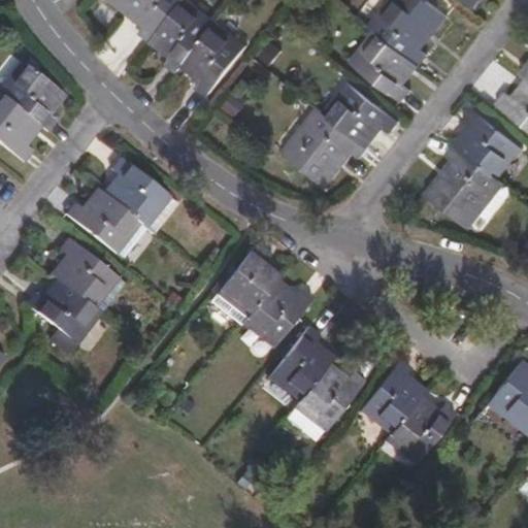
[(140,33),(152,42),(185,0),(114,0),(114,1),(147,26),(140,33)]
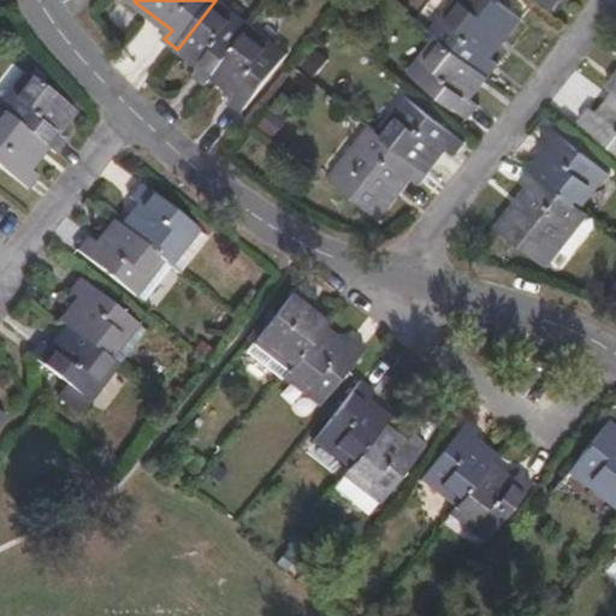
[(227,0),(215,0),(177,49),(200,66),(195,73),(208,84),(213,77),(258,23),(227,0)]
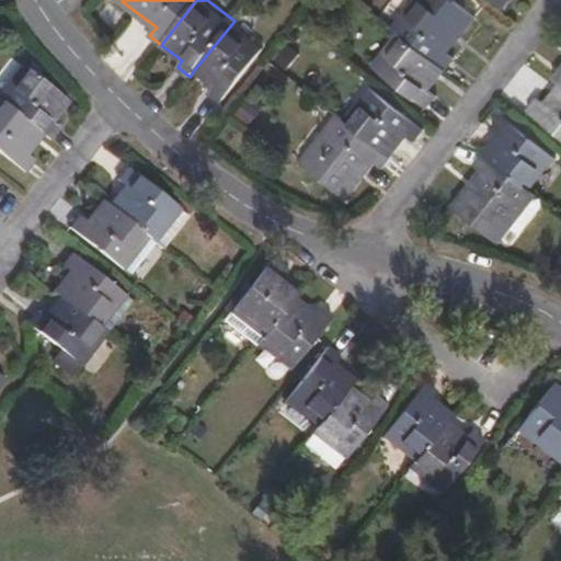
[(399,33),(448,71),(458,58),(451,52),(478,18),(455,0),(414,0),(393,27),(399,33)]
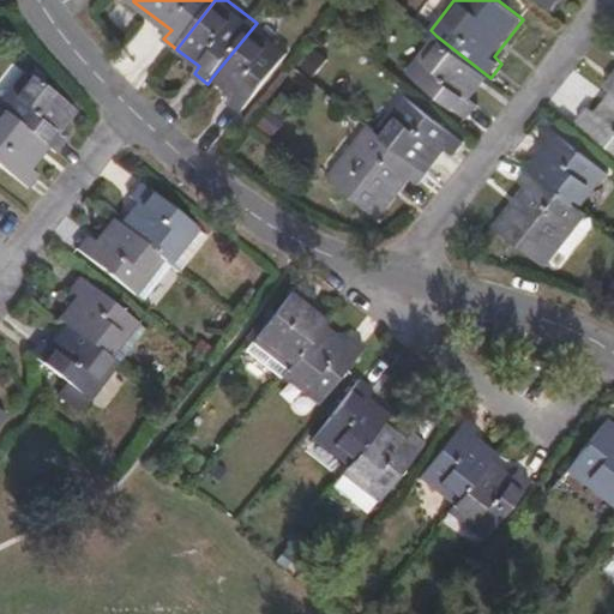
[(543,0),(557,10),(564,0),(543,0)]
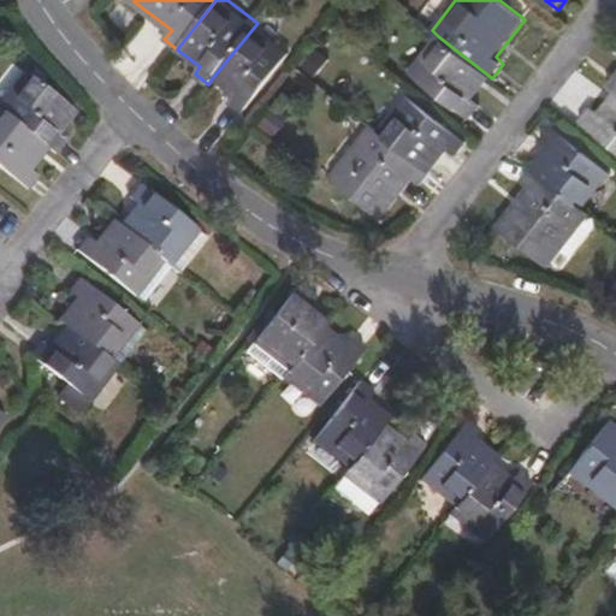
[(292,51),(258,23),(213,77),(235,95),(230,101),(244,113),(292,51)]
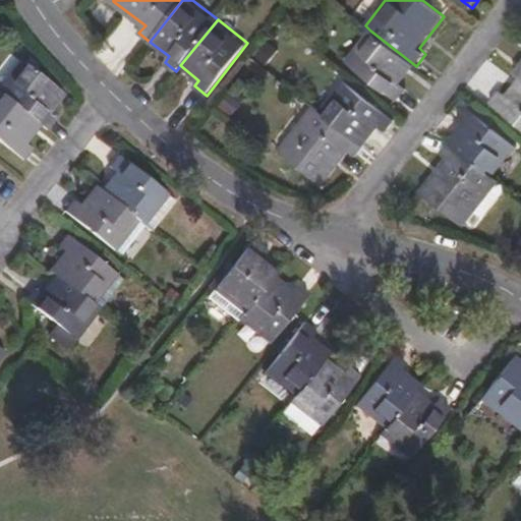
[(401,84),(416,66),(370,31),(347,60),(398,101),(407,91),(401,84)]
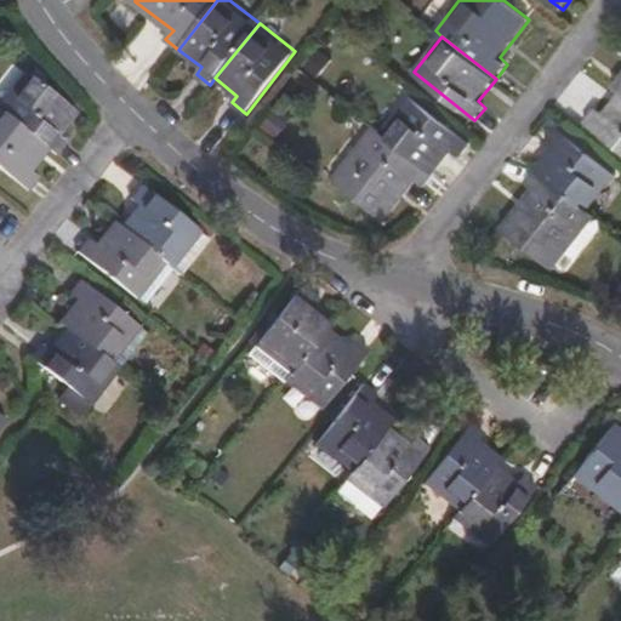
[(33,73),(4,109),(52,148),(58,152),(67,140),(62,136),(80,112),(33,73)]
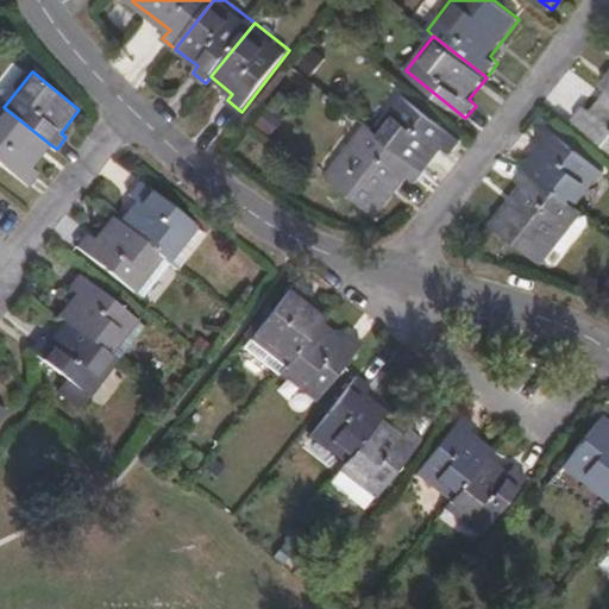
[(576,119),(608,145),(608,88),(591,111),(585,106),(576,119)]
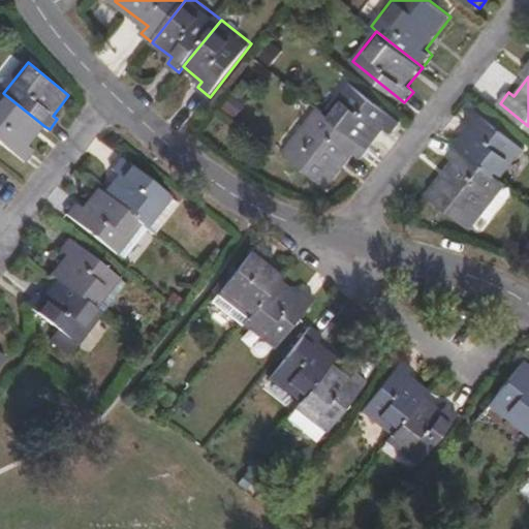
[(325,111),(371,147),(386,128),(393,131),(402,120),(350,81),(325,111)]
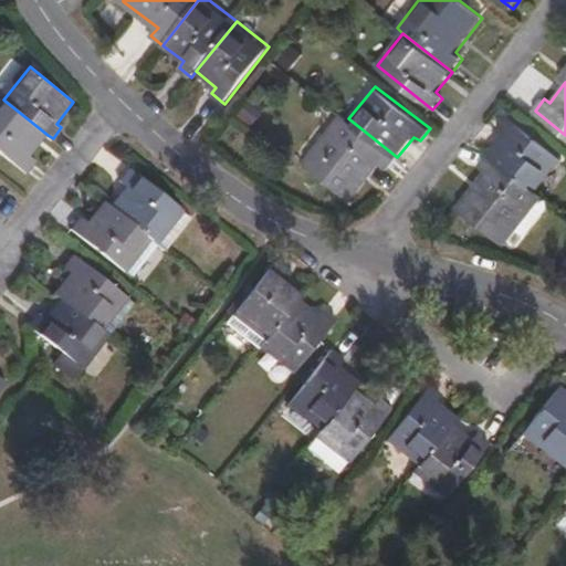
[(48,135),(3,100),(0,104),(0,153),(24,173),(34,161),(29,158),(48,135)]
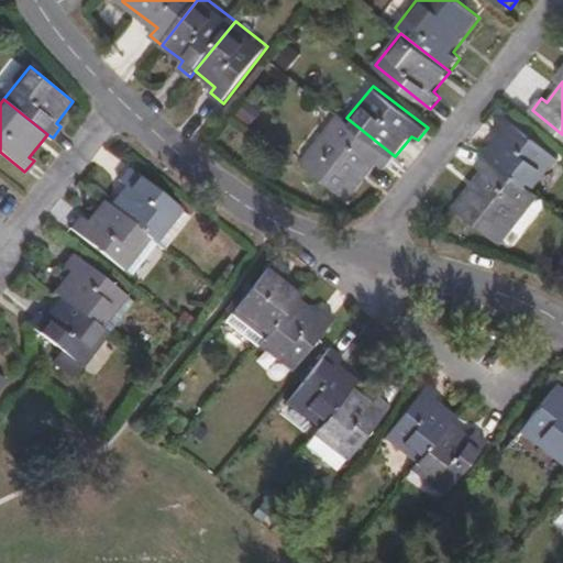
[(385,168),(395,156),(346,118),(340,113),(302,161),(350,199),(378,163),(385,168)]
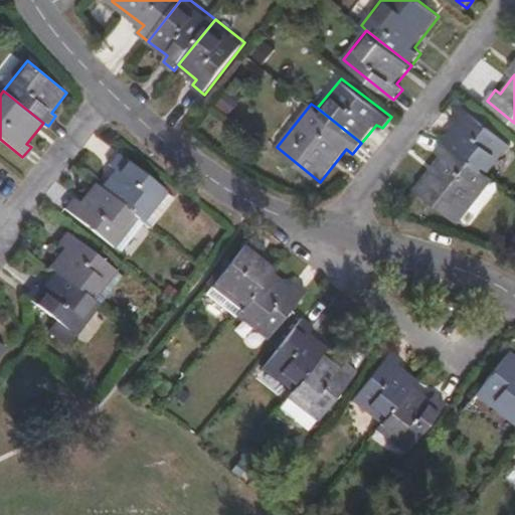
[(460,122),(447,139),(492,174),(514,145),(462,105),(454,117),(460,122)]
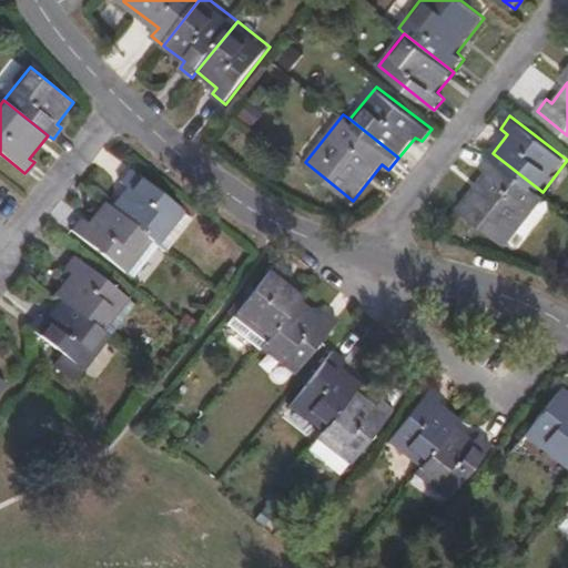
[(543,192),(493,153),(480,168),(487,173),(460,209),(509,246),(547,196),(543,192)]
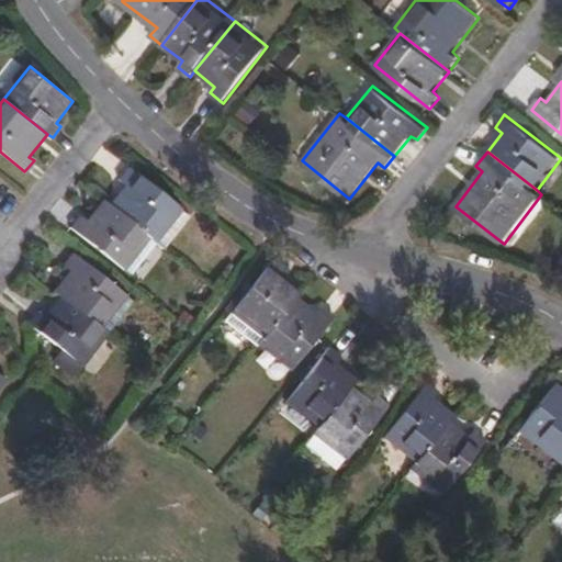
[(157,242),(182,210),(130,167),(119,180),(123,184),(109,203),(147,234),(155,239),(157,242)]
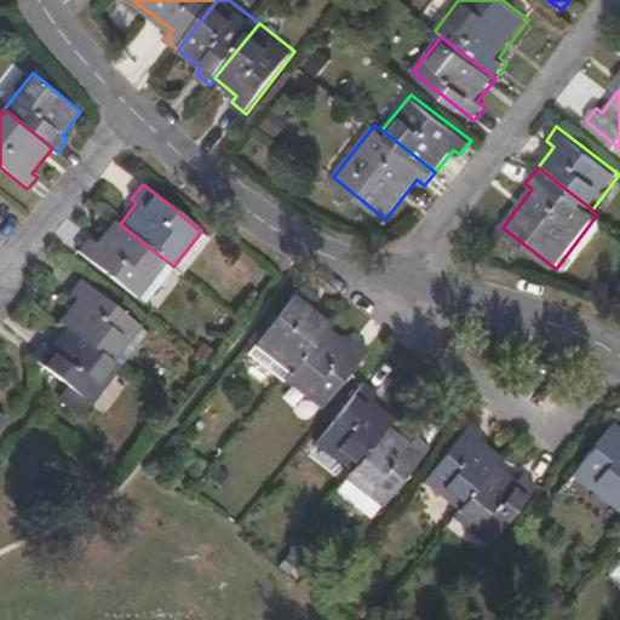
[(120,224),(114,219),(95,242),(89,239),(79,251),(135,292),(162,258),(120,224)]
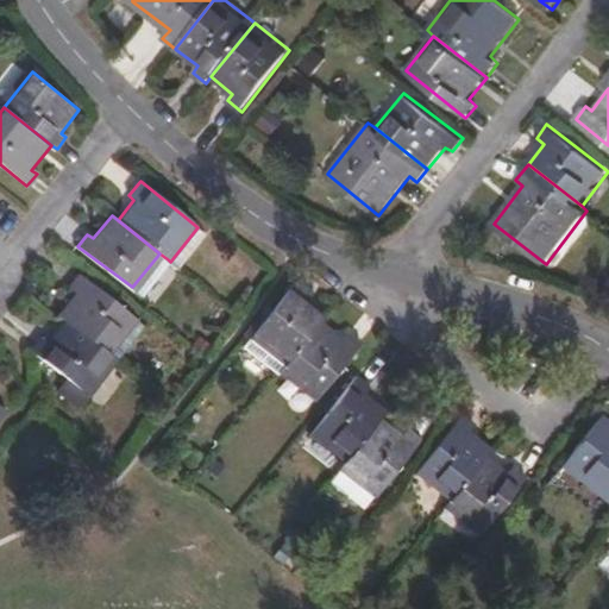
[(170,262),(180,270),(206,233),(198,227),(170,262)]
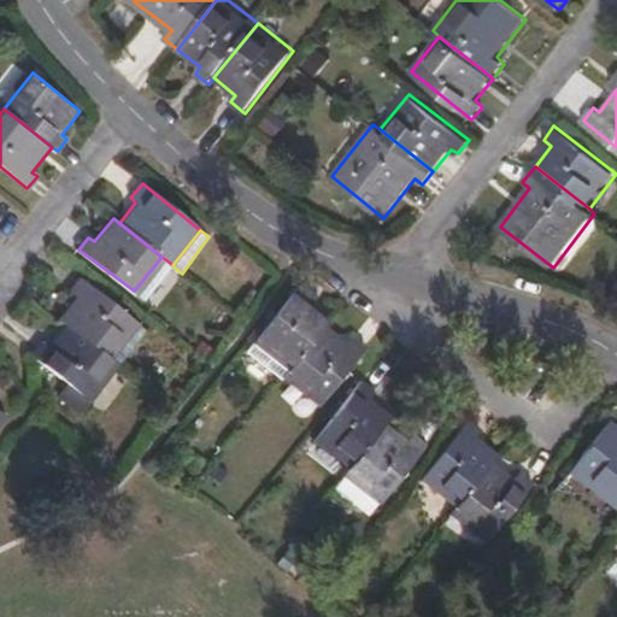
[(141,298),(170,263),(162,257),(134,291),(141,298)]
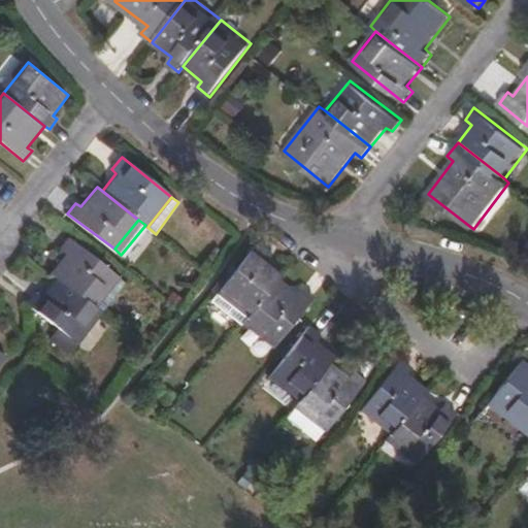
[(64,255),(52,271),(57,275),(97,307),(121,279),(69,237),(59,251),(64,255)]
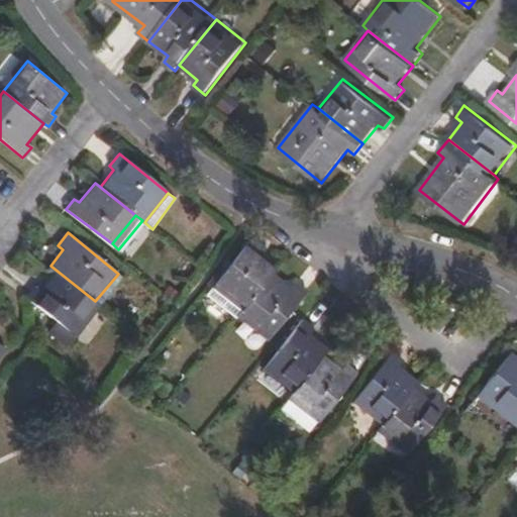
[(275,274),(280,268),(259,250),(263,245),(252,237),(232,264),(213,288),(243,313),(275,274)]
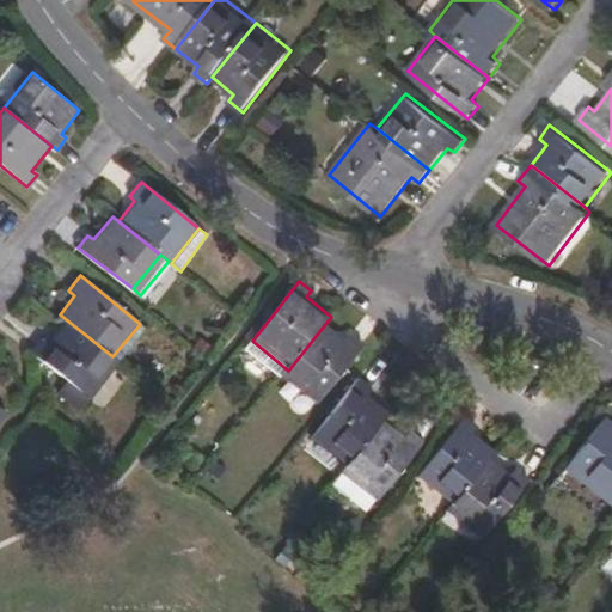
[(245,336),(248,338),(271,308),(270,307),(245,336)]
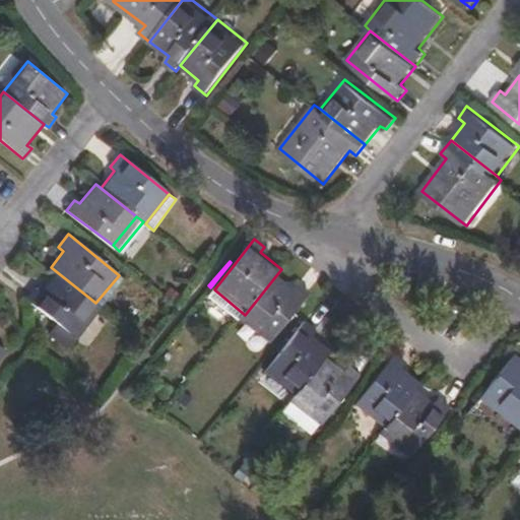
[(231,262),(210,287),(214,289),(234,265),(231,262)]
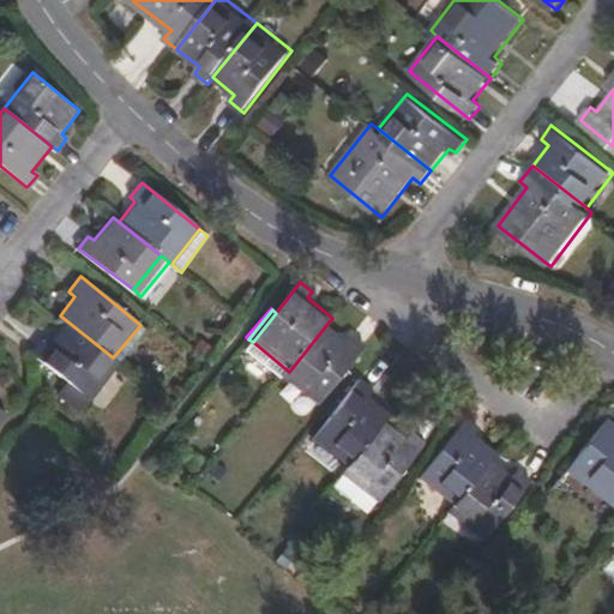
[(91,401),(120,363),(113,357),(66,320),(48,345),(42,341),(31,354),(91,401)]
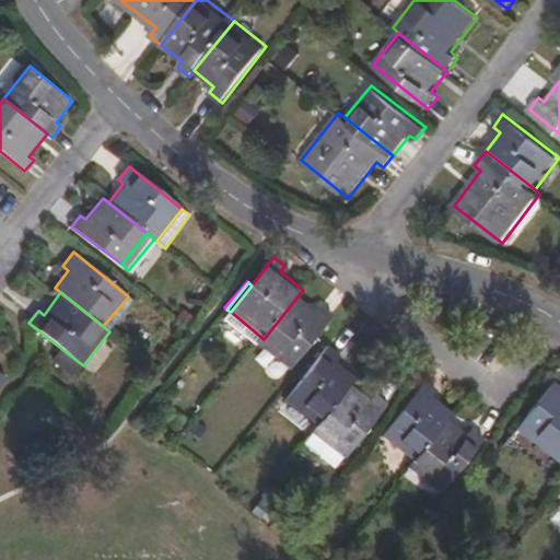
[(103,326),(109,331),(132,300),(128,296),(103,326)]
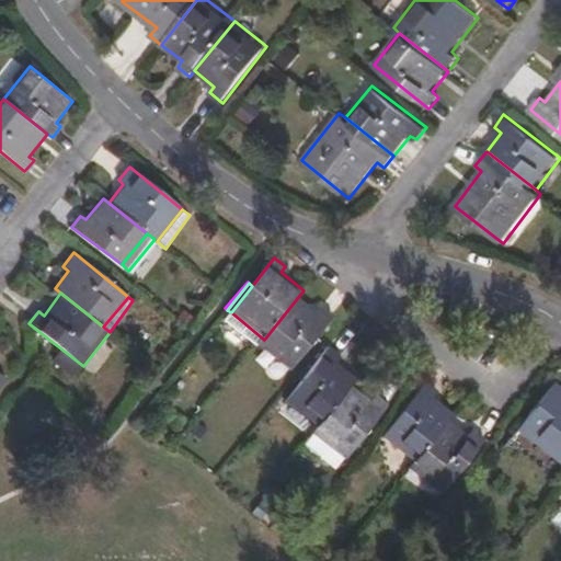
[(264,340),(260,345),(290,370),(335,316),(322,305),(317,311),(298,297),(264,340)]
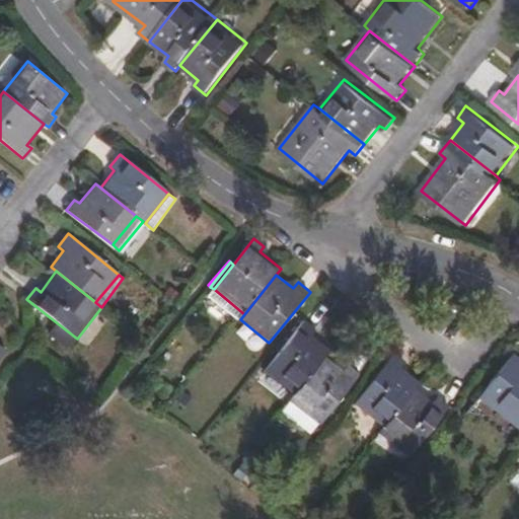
[(325,357),(329,351),(310,336),(316,327),(305,318),(264,370),(294,395),(325,357)]
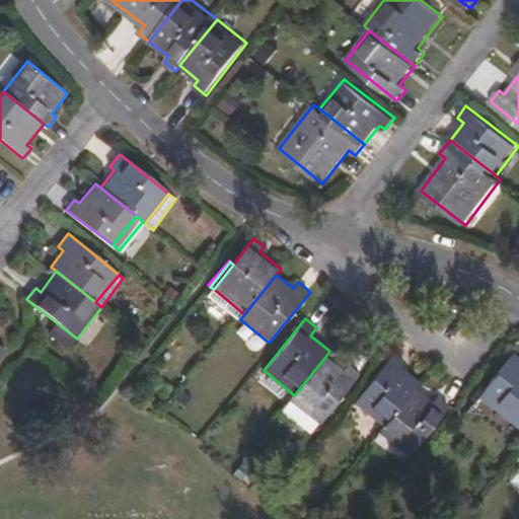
[(417,389),(421,383),(400,366),(405,361),(394,351),(355,401),(385,427),(417,389)]
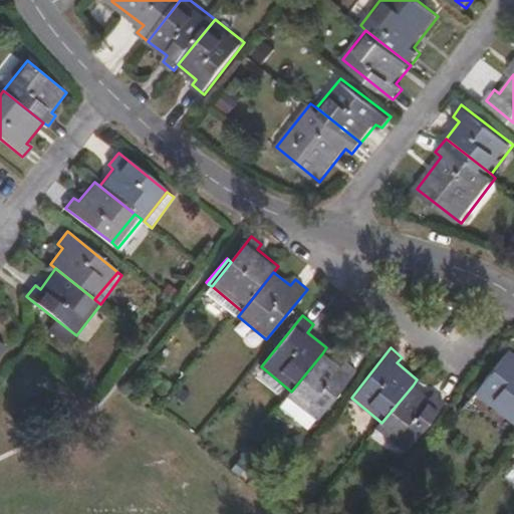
[(513,354),(509,351),(475,396),(513,427),(513,354)]
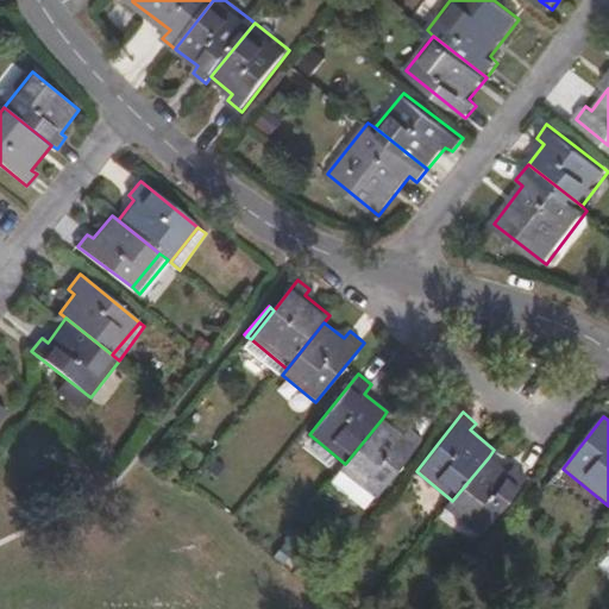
[(344,466),(376,493),(378,494),(421,439),(409,428),(403,435),(382,419),(345,464),(344,466)]
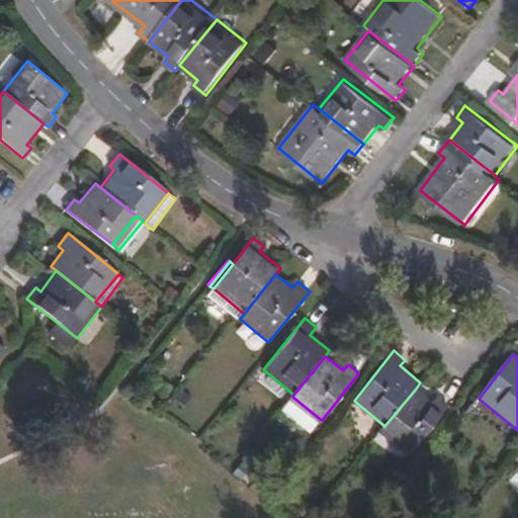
[(384,426),(379,432),(408,455),(448,403),(438,396),(433,402),(416,389),(384,426)]
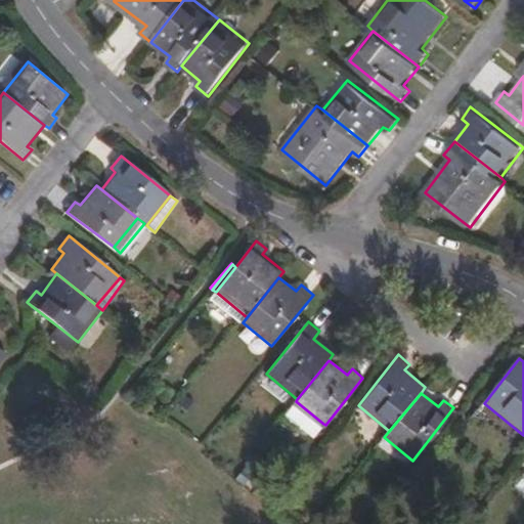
[(296,401),(285,415),(313,437),(323,424),(296,401)]
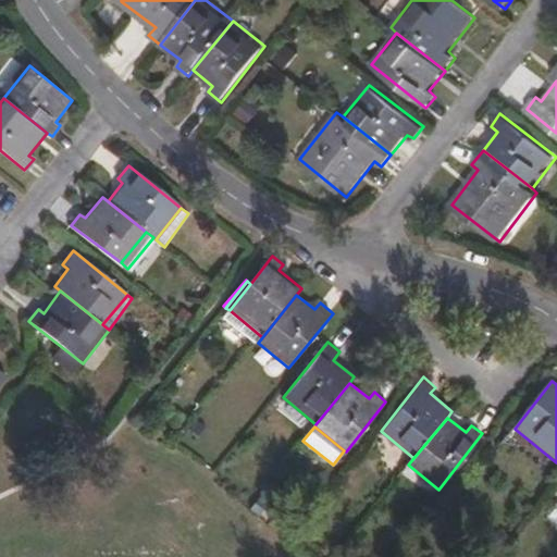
All buildings are outlined.
